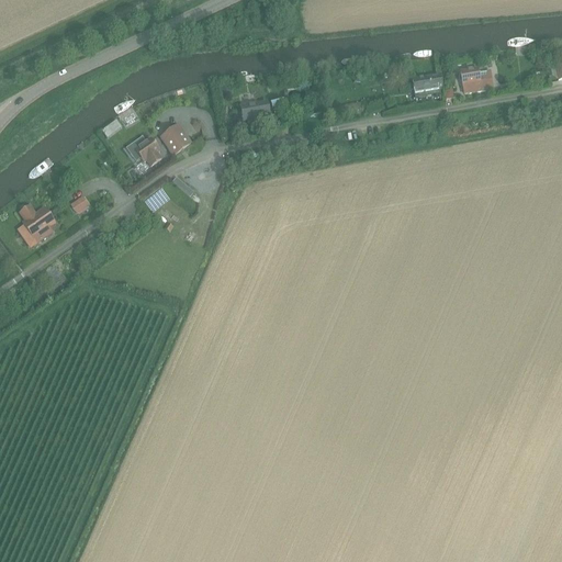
[(478,70),(460,74),(463,88),(464,96),(493,91),(492,82),(489,82),(487,74),(479,75),(478,70)]
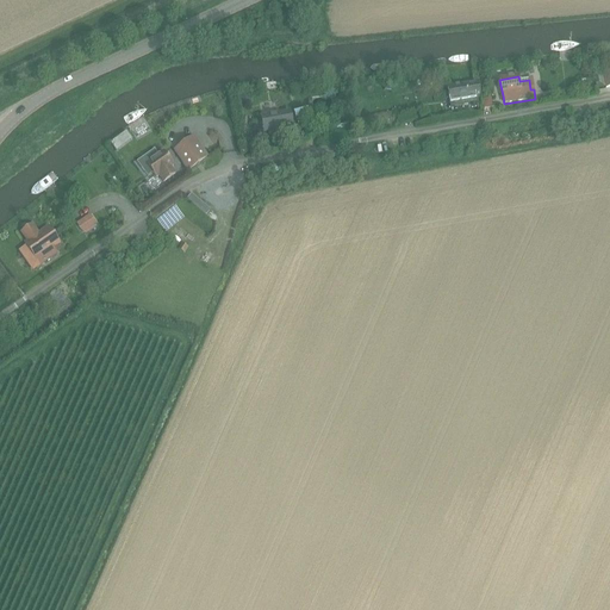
[(481,105),(478,82),(447,88),(450,112),(473,109),(472,106),(481,105)]
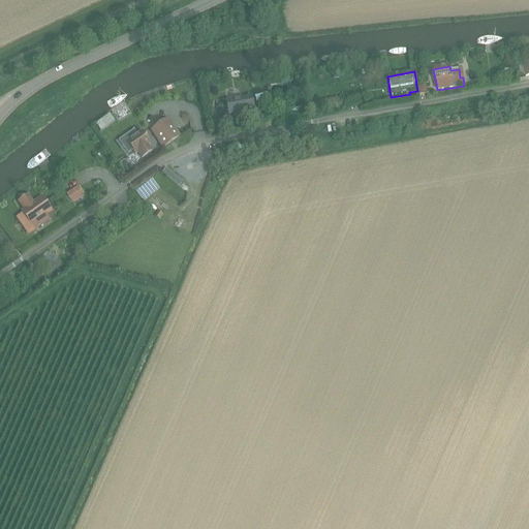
[(211,93),(218,91),(214,81),(207,84),(211,93)]
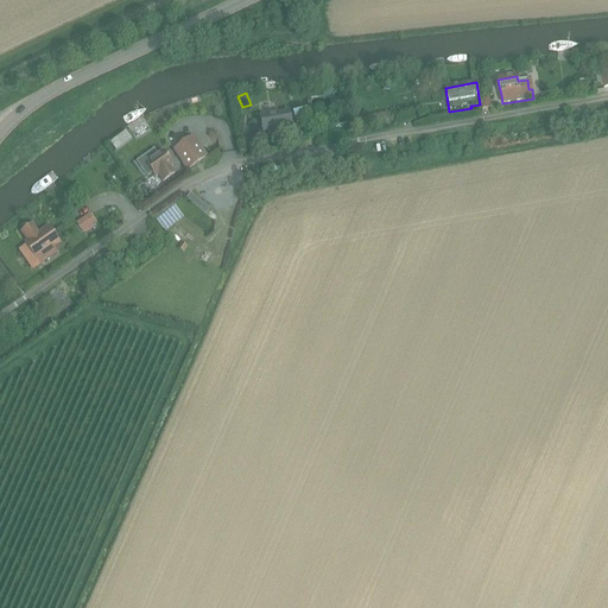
[(289,112),(260,118),(264,133),(268,132),(270,140),(292,135),(289,112)]
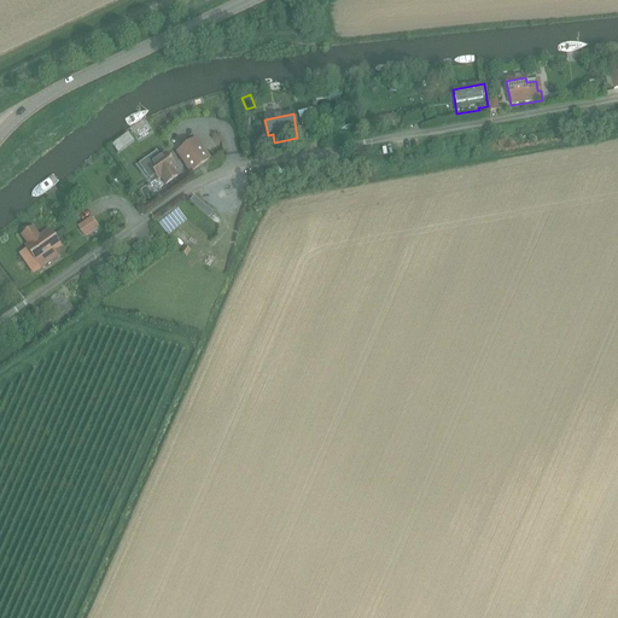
[(379,118),(379,120),(380,129),(406,126),(404,114),(379,118)]
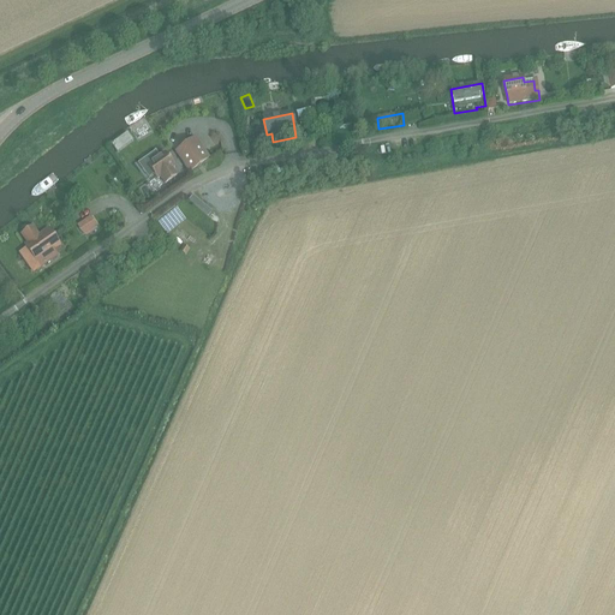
[(370,130),(371,130),(370,120),(353,123),(356,131),(370,129),(370,130)]
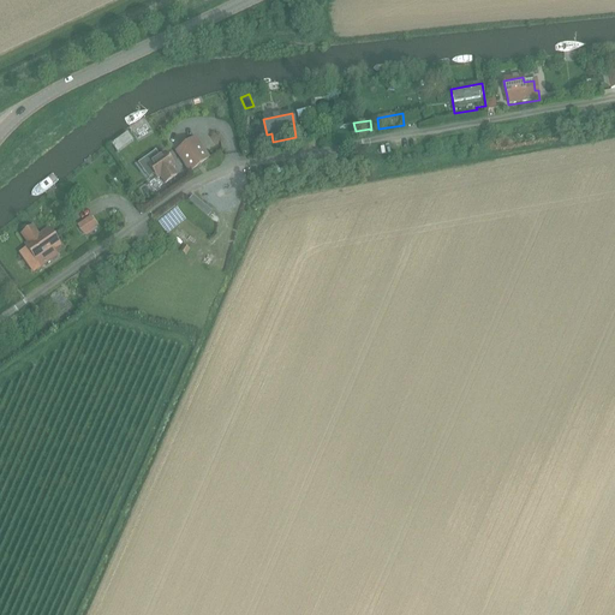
[(142,132),(125,142),(129,149),(155,135),(149,124),(139,129),(142,132)]
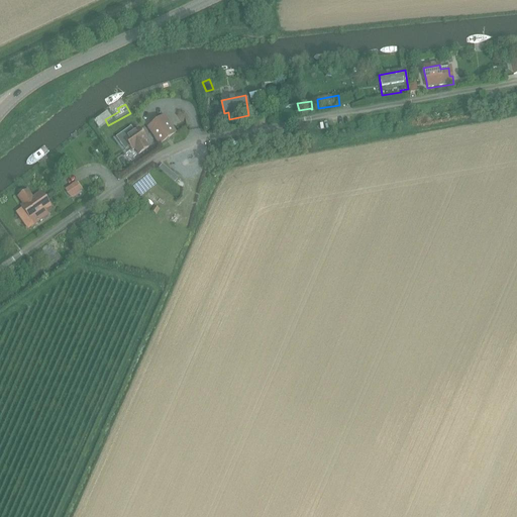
[(147,128),(160,144),(176,133),(165,117),(147,128)]
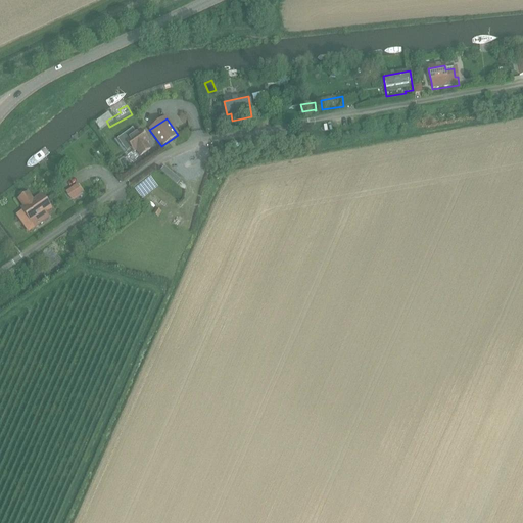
[(184,127),(179,130),(184,141),(190,138),(184,127)]
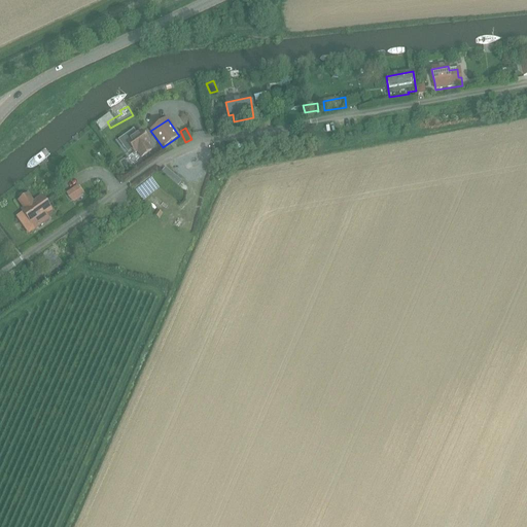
[(141,132),(127,142),(135,153),(137,152),(141,157),(151,150),(147,145),(149,143),(141,132)]
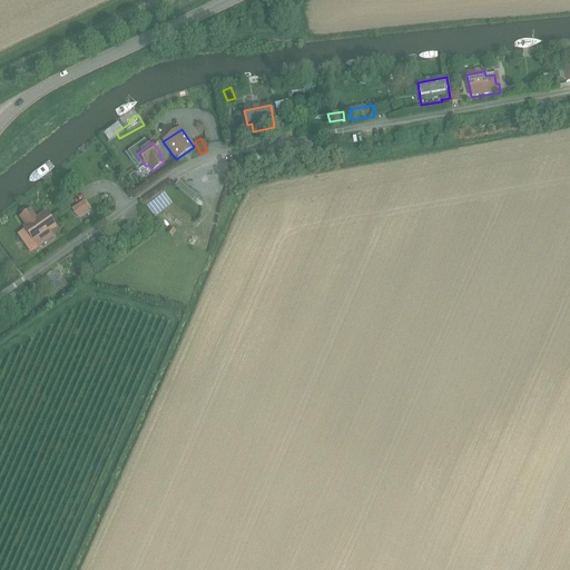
[(89,210),(82,202),(71,209),(78,218),(89,210)]
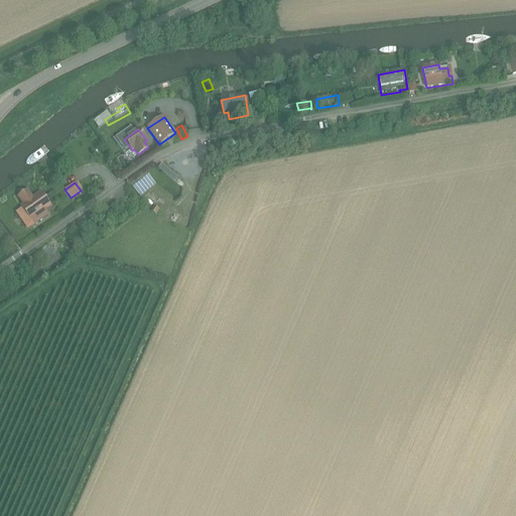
[(22,205),(20,206),(34,225),(47,216),(44,211),(50,207),(39,191),(32,197),(27,189),(17,197),(22,205)]
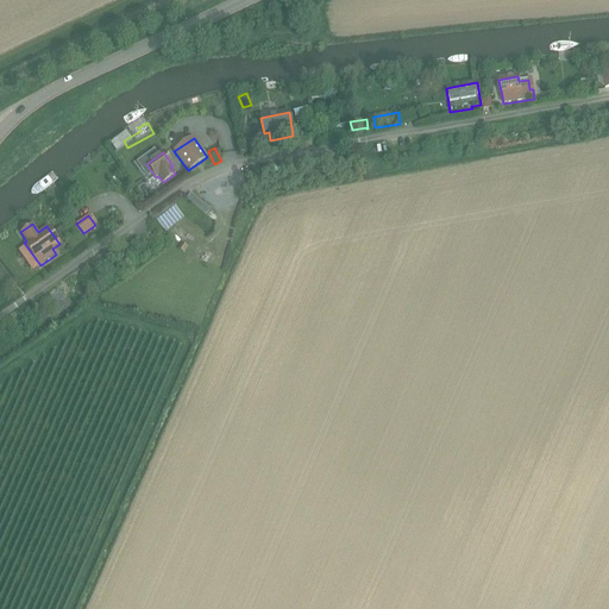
[(182,244),(179,250),(184,253),(188,248),(182,244)]
